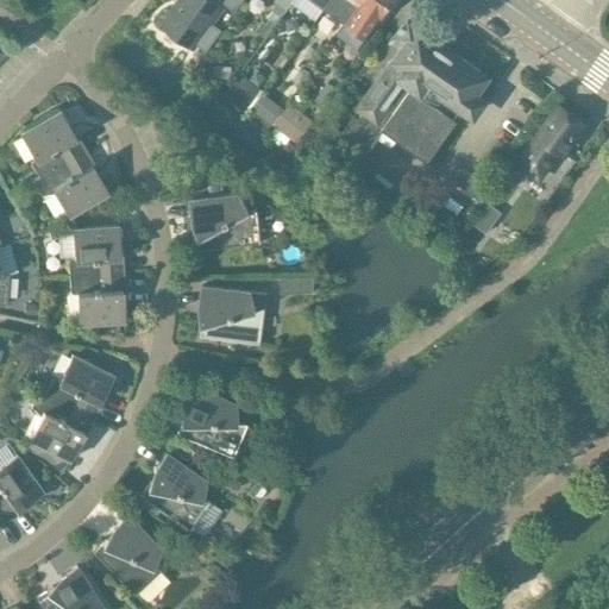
[(193,49),(221,7),(211,0),(180,0),(162,26),(193,49)]
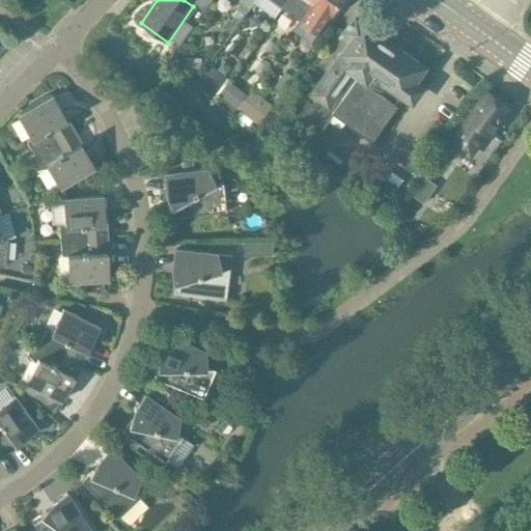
[(204,9),(211,0),(194,0),(193,2),(204,9)]
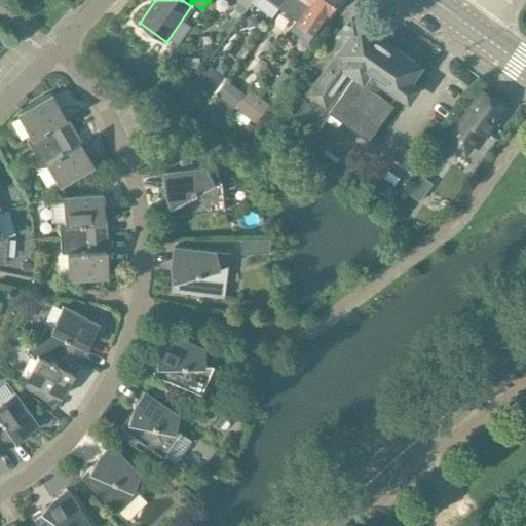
[(236,20),(250,0),(235,0),(239,2),(230,14),(236,20)]
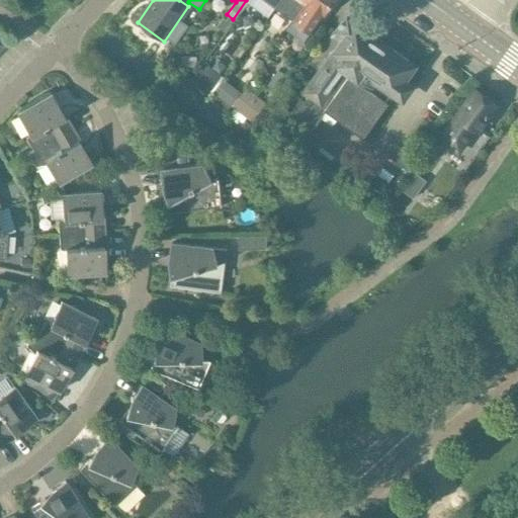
[(291,20),(305,0),(279,0),(274,7),(291,20)]
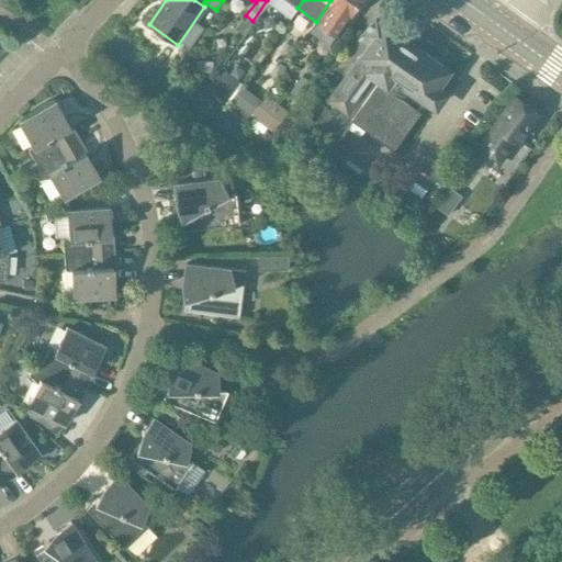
[(335,35),(360,0),(330,0),(316,22),(335,35)]
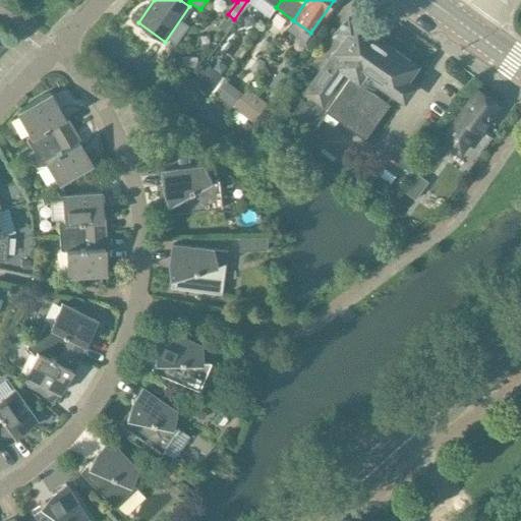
[(405,79),(415,65),(348,17),(337,33),(343,38),(289,114),(312,130),(326,111),(365,138),(397,94),(401,97),(410,83),(405,79)]
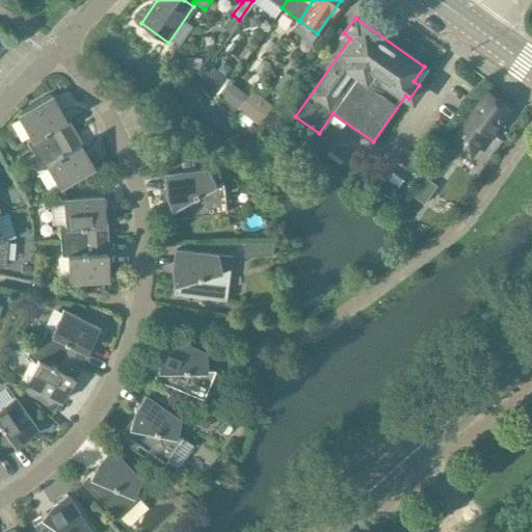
[(262,60),(256,70),(262,74),(269,62),(266,59),(262,60)]
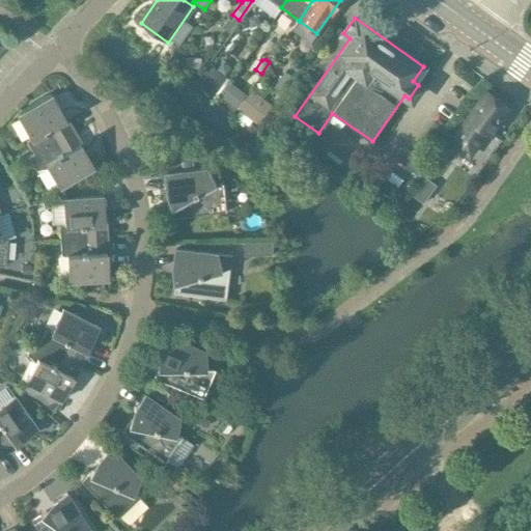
[(216,98),(228,80),(208,65),(196,83),(216,98)]
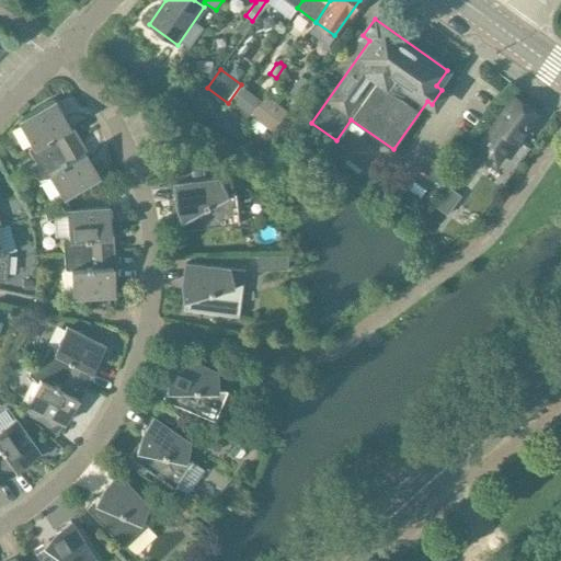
[(251,112),(261,99),(242,87),(233,100),(251,112)]
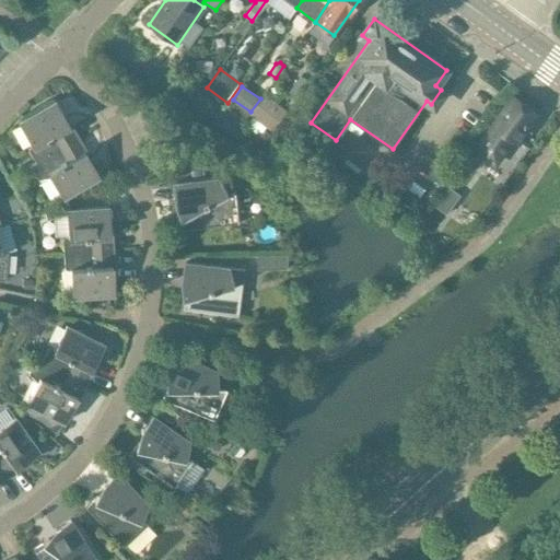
[(288,111),(266,94),(252,114),(273,129),(288,111)]
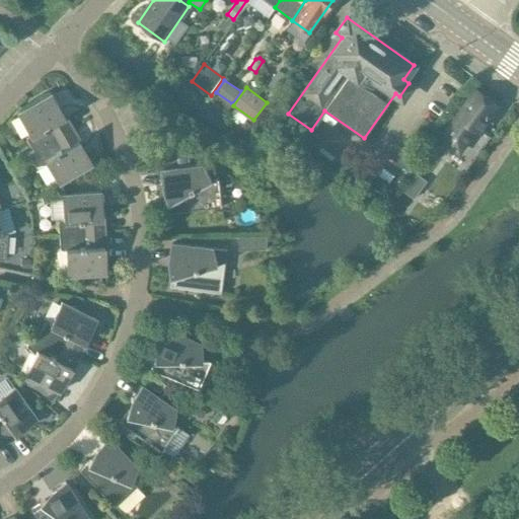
[(483,96),(475,91),(444,136),(461,148),(475,128),(477,129),(494,104),(491,102),(491,100),(486,97),(483,96)]
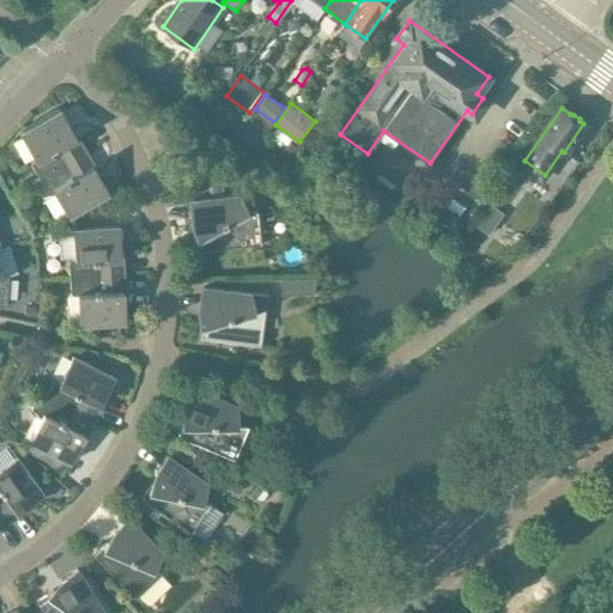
[(85,150),(77,134),(74,135),(59,110),(19,133),(34,158),(31,163),(30,163),(37,177),(38,178),(85,150)]
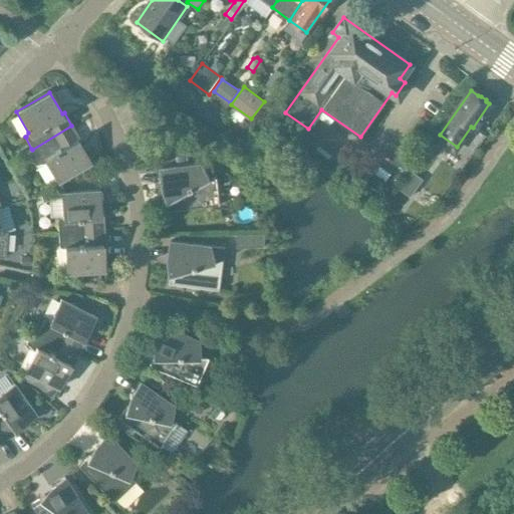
[(90,162),(77,141),(79,140),(71,125),(32,150),(31,149),(26,152),(34,165),(46,163),(56,182),(90,162)]
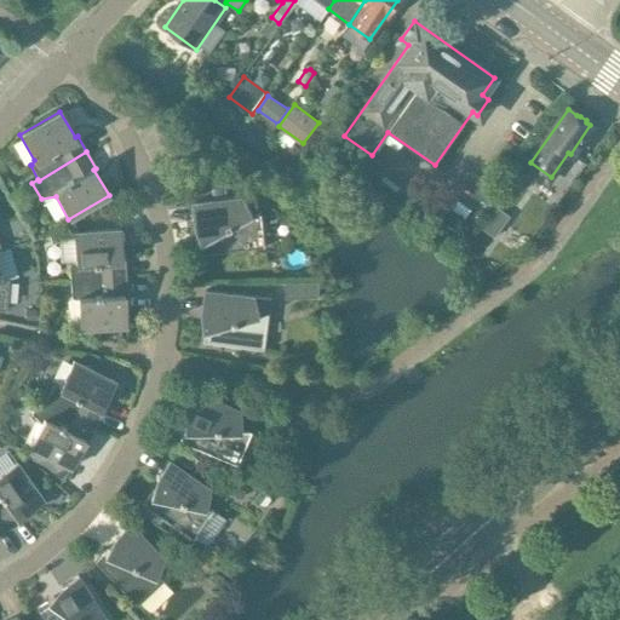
[(265,247),(260,211),(253,214),(244,197),(194,202),(196,224),(201,224),(205,253),(265,247)]
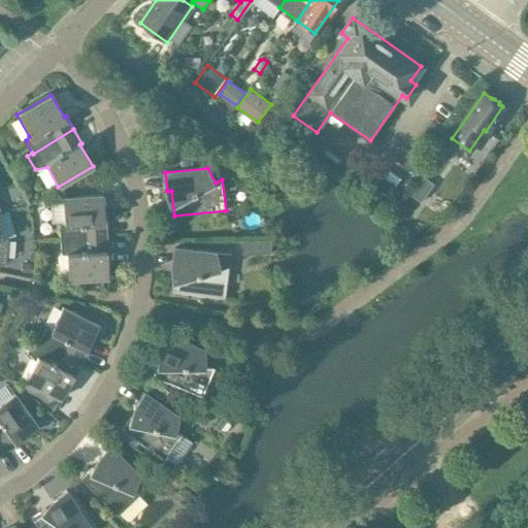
[(433,185),(423,176),(410,194),(421,202),(433,185)]
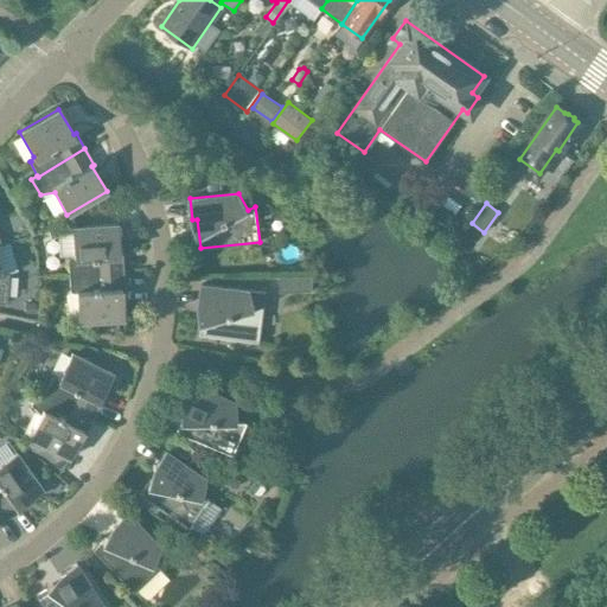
[(62,223),(48,229),(50,237),(64,232),(62,223)]
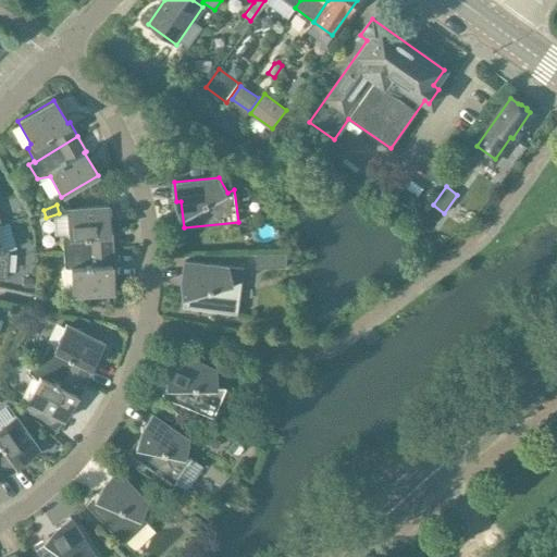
[(109,233),(107,206),(65,208),(66,235),(62,237),(61,237),(62,252),(112,249),(111,233),(109,233)]
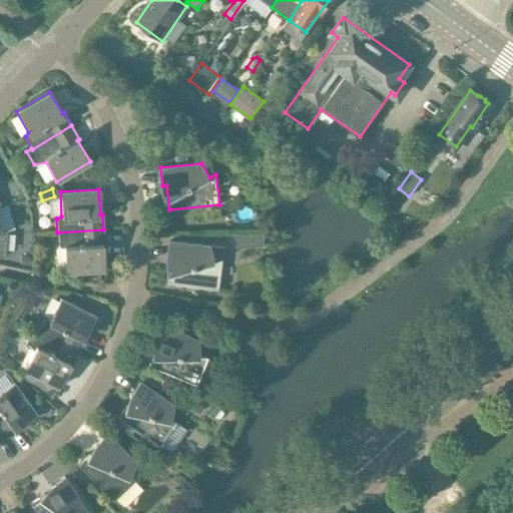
[(103,270),(102,244),(104,244),(103,229),(57,232),(58,246),(59,246),(63,247),(65,273),(103,270)]
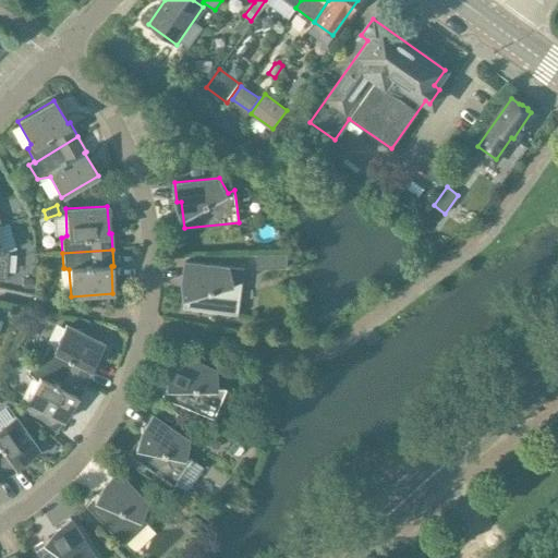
[(238,315),(242,282),(234,284),(230,267),(185,262),(182,280),(186,281),(183,308),(238,315)]
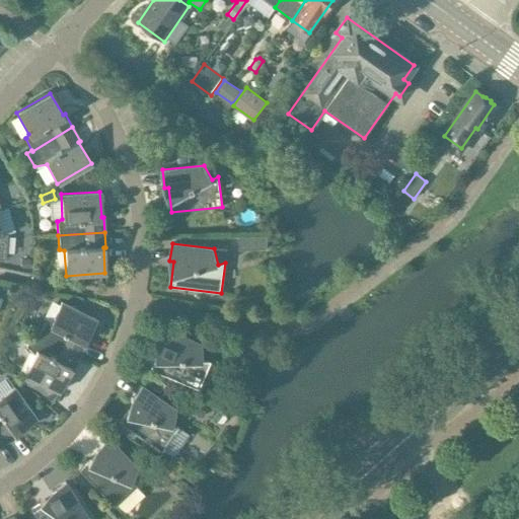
[(84,341),(95,318),(61,301),(50,323),(46,322),(44,322),(38,335),(38,336),(79,356),(86,342),(84,341)]
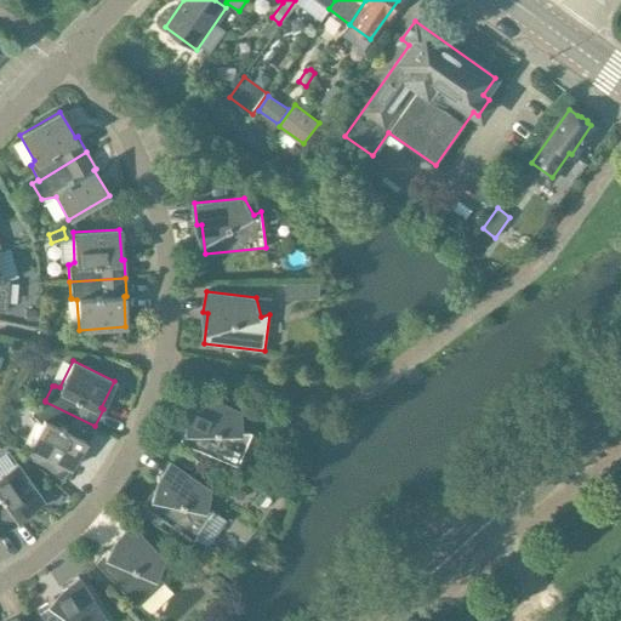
[(16,392),(11,402),(16,404),(21,403),(23,396),(16,392)]
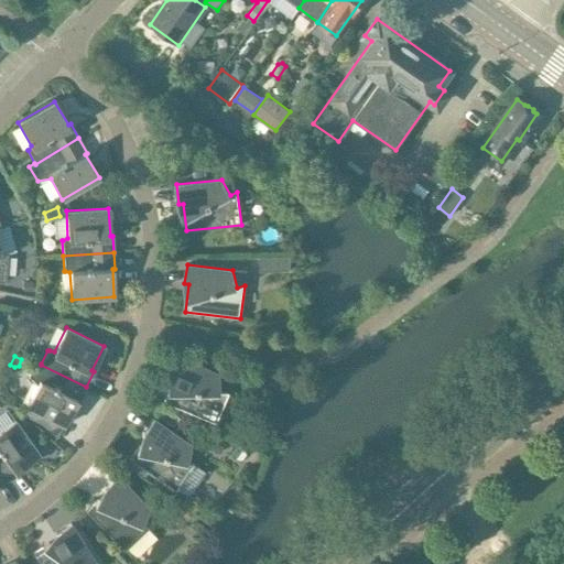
[(217,391),(217,373),(175,356),(167,373),(172,376),(161,401),(213,422),(225,391),(217,391)]
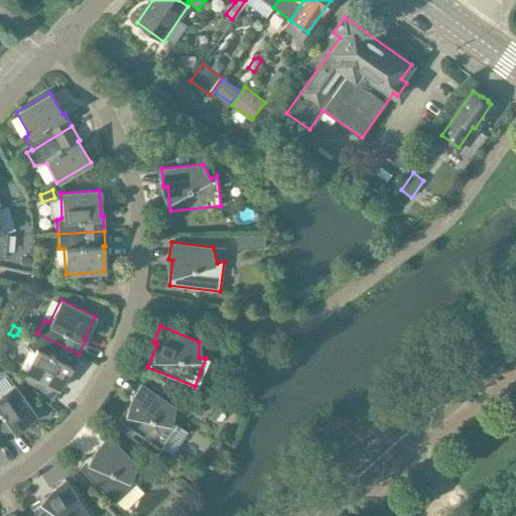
[(72,368),(79,354),(37,334),(37,333),(32,330),(25,344),(33,353),(23,372),(58,389),(70,367),(72,368)]
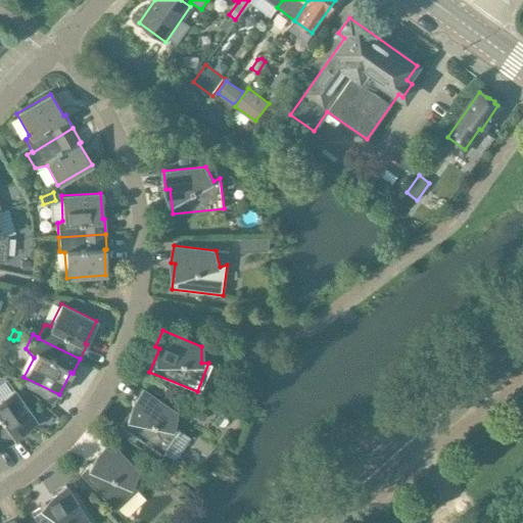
[(172,428),(176,412),(141,388),(131,402),(134,406),(120,426),(161,456),(180,430),(172,428)]
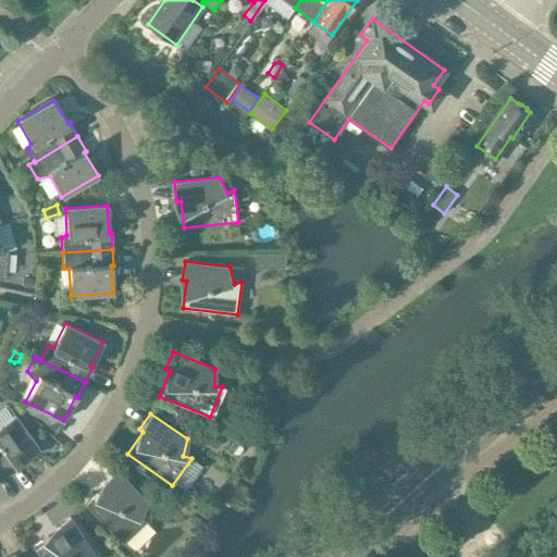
[(38,449),(14,415),(0,424),(0,470),(3,477),(17,467),(16,465),(38,449)]
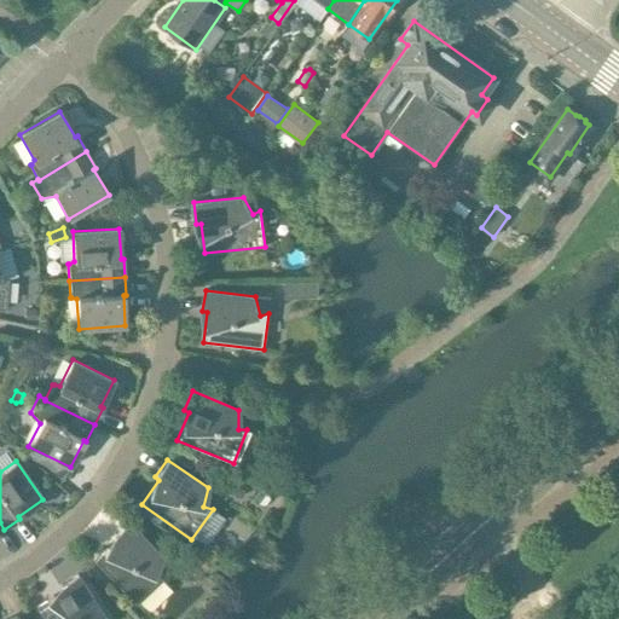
[(154,576),(162,557),(127,521),(111,536),(115,539),(93,561),(136,605),(162,579),(154,576)]
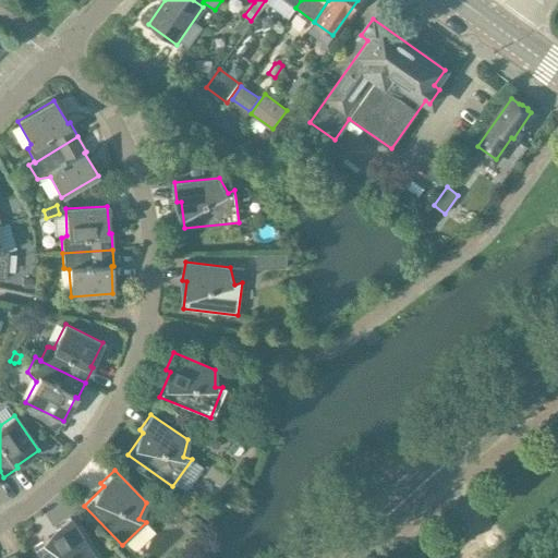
[(91,557),(93,556),(69,518),(52,528),(55,532),(33,546),(39,557),(91,557)]
